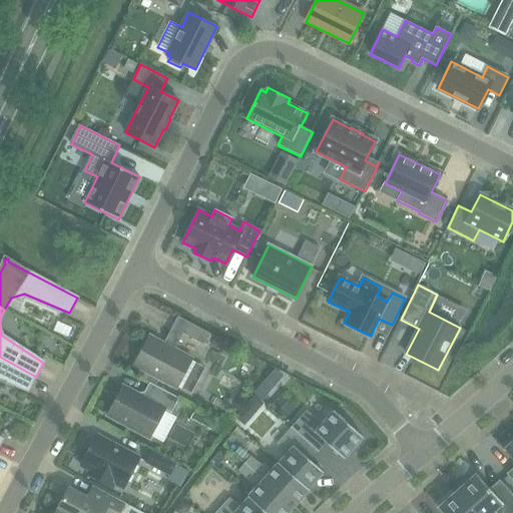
[(188,323),(182,334),(204,346),(210,335),(188,323)]
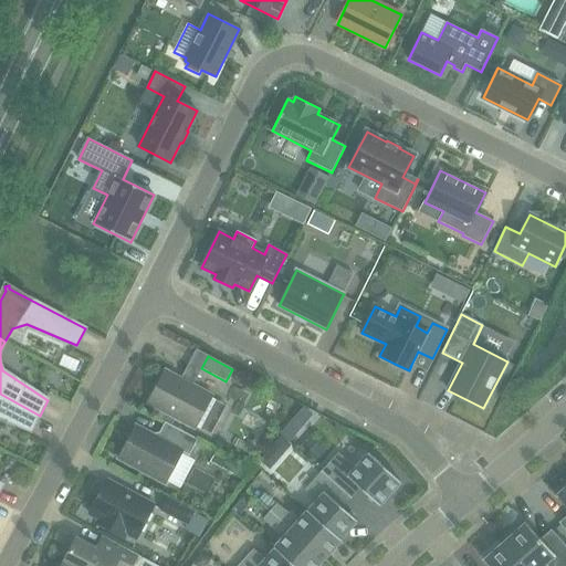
[(211,396),(166,371),(148,404),(195,428),(211,396)]
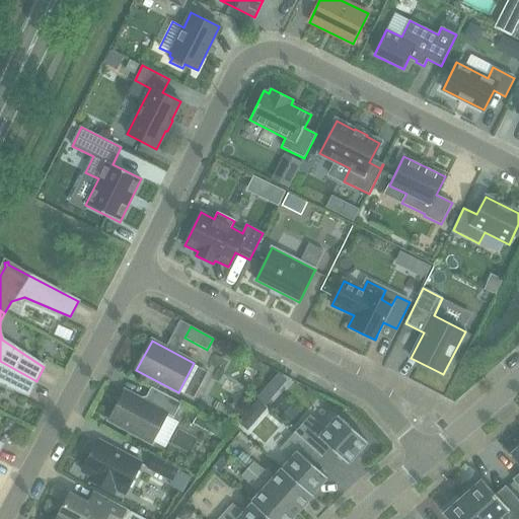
[(0,382),(28,395),(36,381),(0,361),(0,382)]
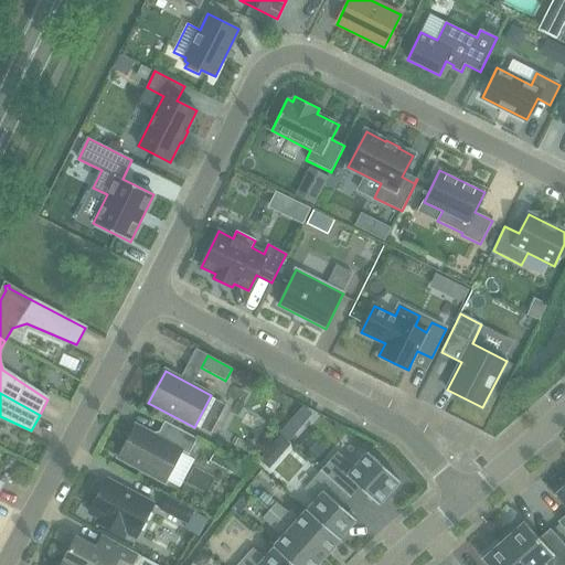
[(119,458),(164,482),(181,451),(189,455),(198,439),(166,423),(160,433),(153,435),(136,426),(119,458)]
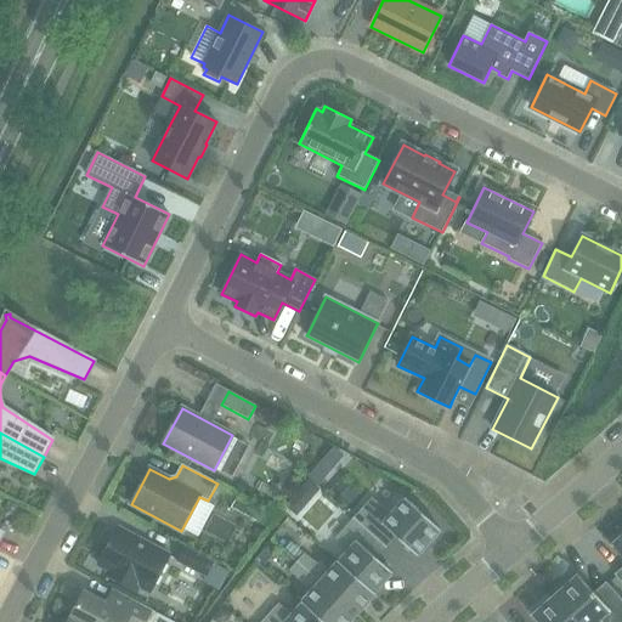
[(372,498),(354,519),(385,548),(395,537),(417,557),(428,544),(431,548),(441,537),(437,533),(441,531),(405,498),(391,513),(372,498)]
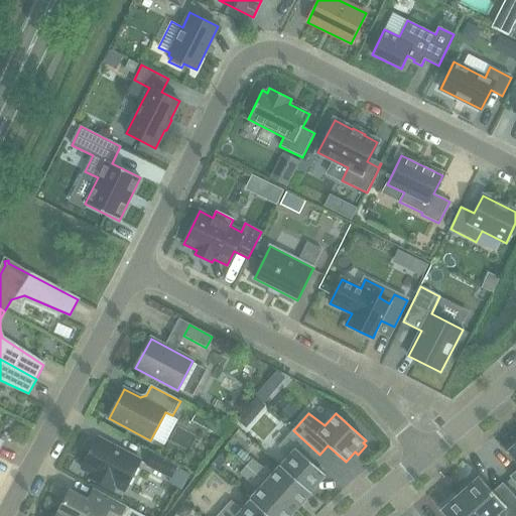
[(288,458),(280,466),(310,493),(326,476),(311,464),(319,455),(293,430),(278,446),(288,458)]
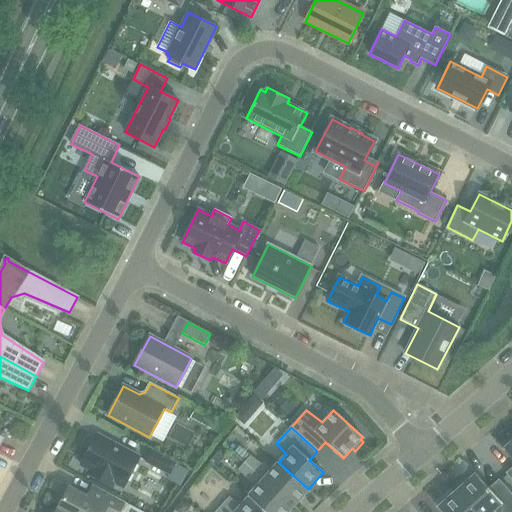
[(91,445),(81,465),(90,470),(88,473),(112,486),(114,483),(123,488),(139,457),(100,437),(98,436),(97,435),(96,436),(91,445)]
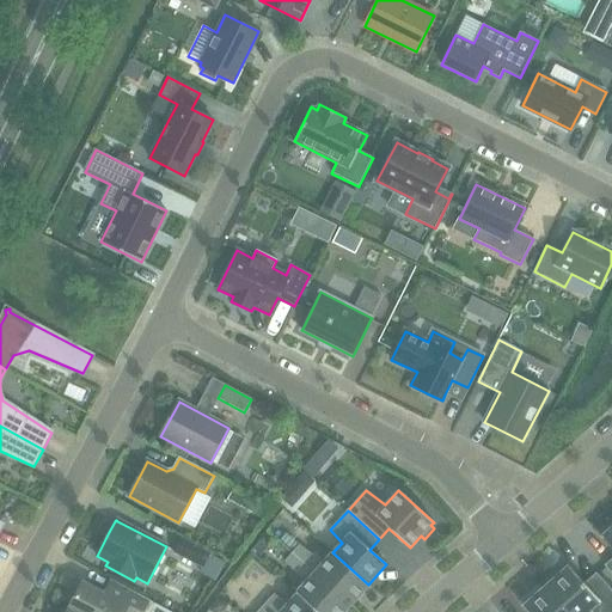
[(611,526),(600,537),(611,550),(611,558),(604,565),(611,574),(611,526)]
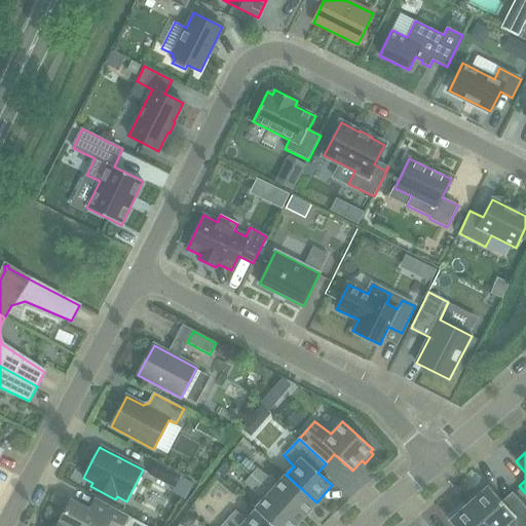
[(149,475),(174,488),(180,476),(156,463),(149,475)]
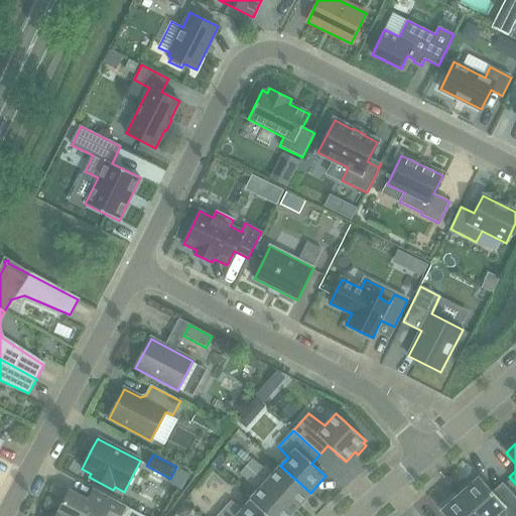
[(252,460),(246,467),(295,510),(310,493),(280,466),(271,475),(252,460)]
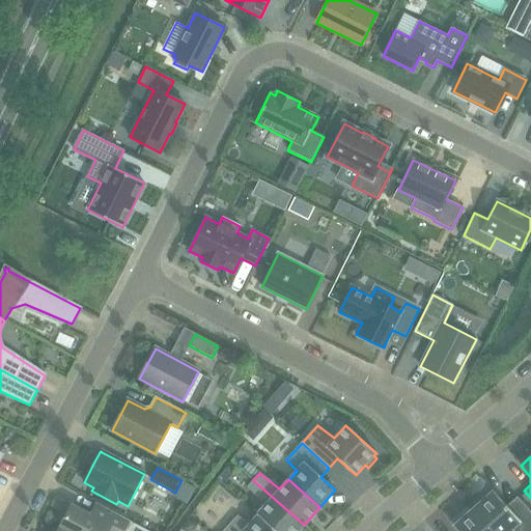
[(256,514),(257,515),(275,530),(299,530),(304,525),(253,480),(247,487),(264,505),(256,514)]
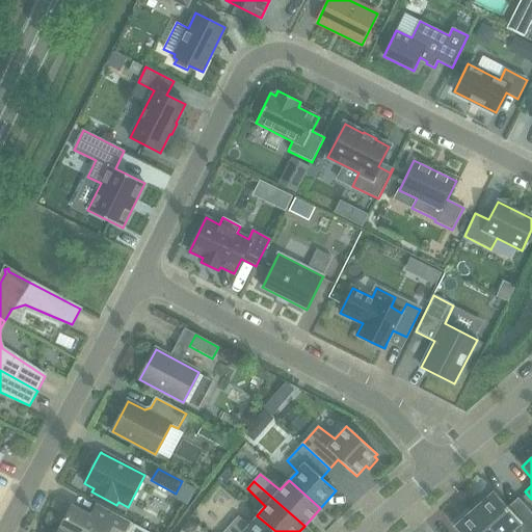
[(476,507),(474,510),(493,531),(511,531),(513,531),(514,531),(531,531),(531,513),(519,498),(508,507),(494,491),(483,501),(482,499),(475,506),(476,507)]
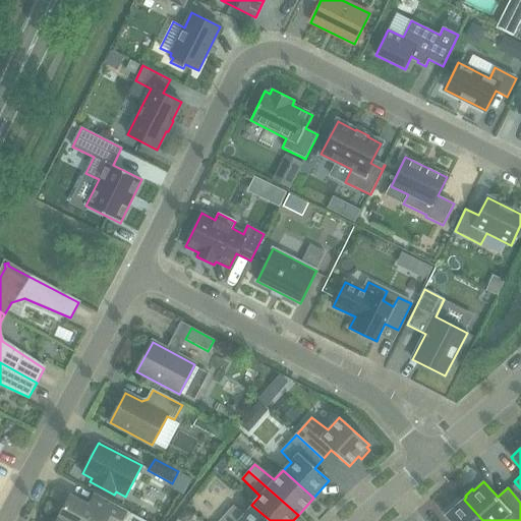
[(70,497),(58,518),(64,520),(121,520),(126,511),(100,498),(94,509),(70,497)]
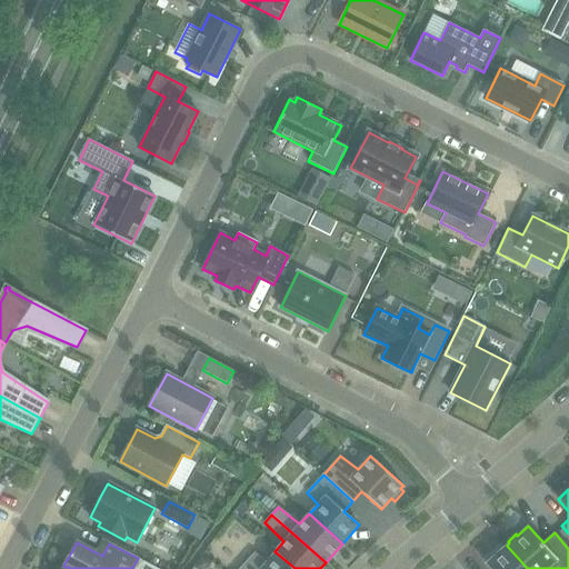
[(527,568),(507,546),(485,565),(489,568),(527,568)]
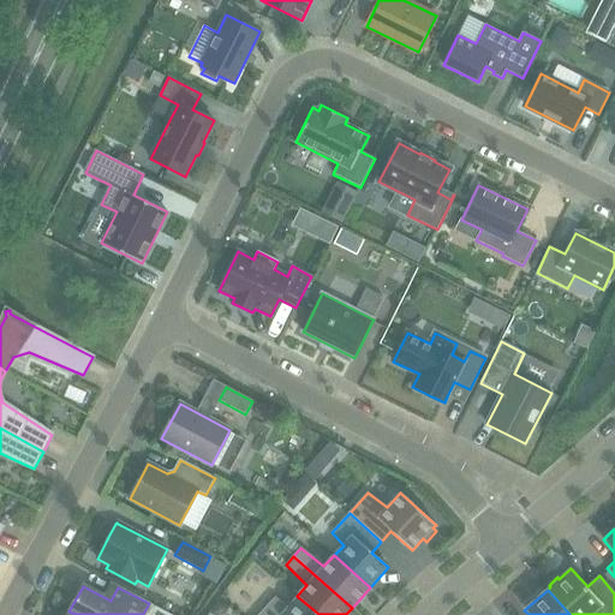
[(275,597),(258,614),(318,614),(298,597),(288,607),(275,597)]
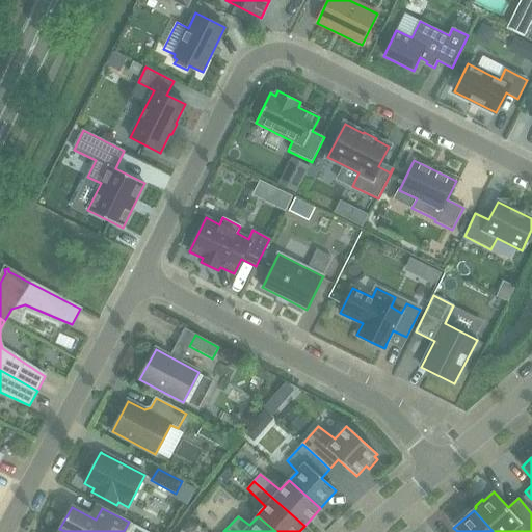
[(165,531),(176,531),(178,524),(158,520),(156,530),(165,531)]
